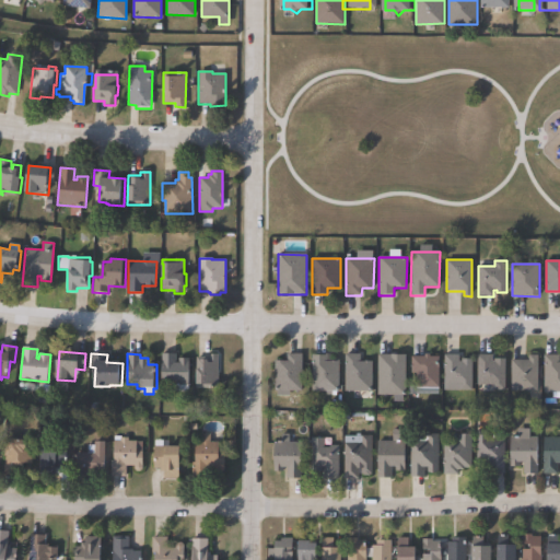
[(302,354),(302,392),(290,392),(290,396),(277,396),(277,391),(275,391),(275,361),(288,361),(288,353),(302,354)]
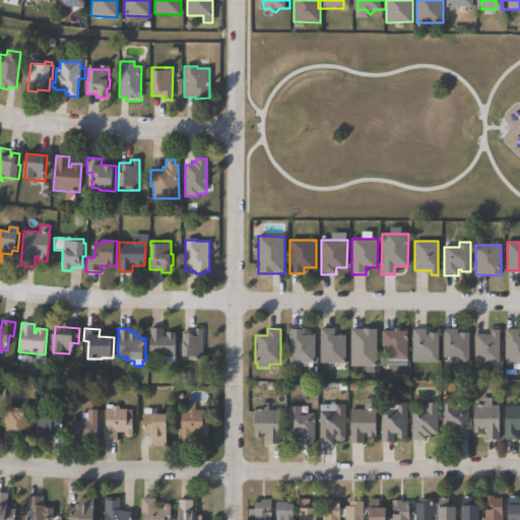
[(164,329),(164,337),(167,337),(167,333),(177,333),(177,340),(175,340),(175,365),(163,364),(163,358),(149,358),(150,329),(164,329)]
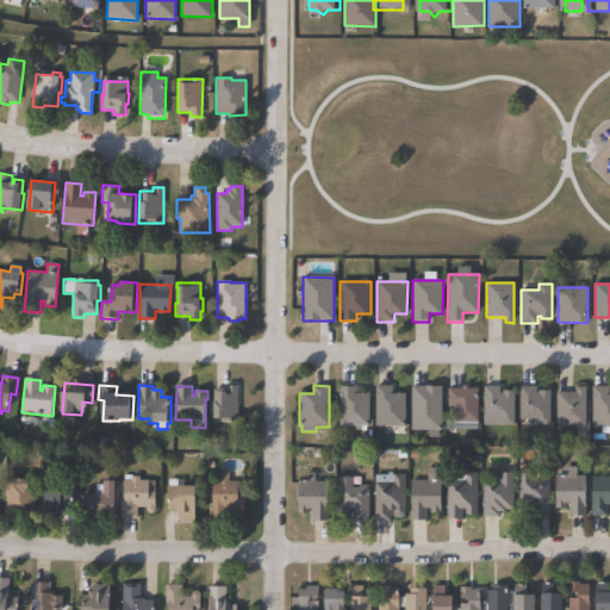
[(237,386),(237,423),(213,423),(215,391),(226,391),(226,386),(237,386)]
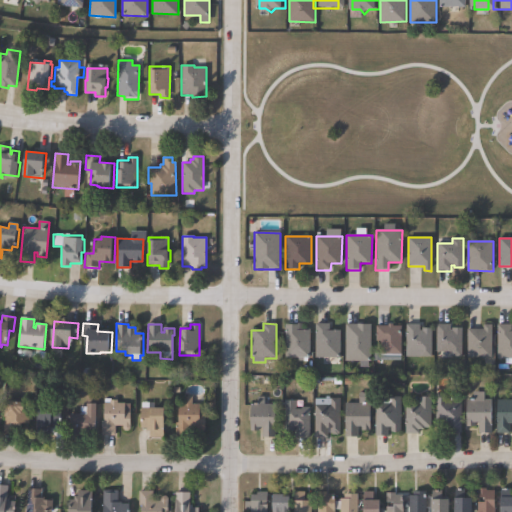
[(311,331),(310,359),(285,358),(285,324),(299,325),(299,330),(311,331)]
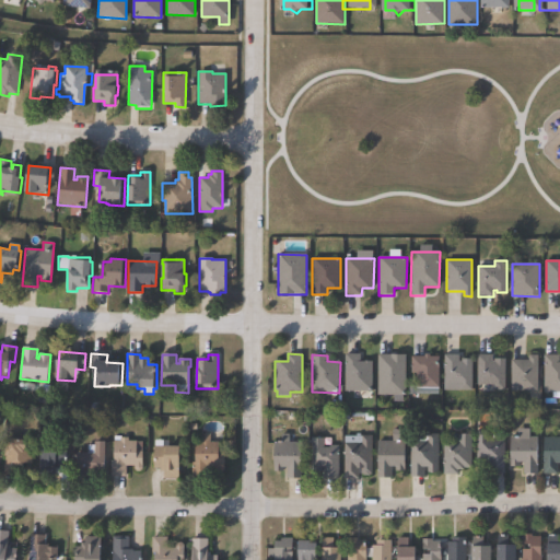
[(373,362),(372,392),(345,392),(346,354),(361,354),(360,362),(373,362)]
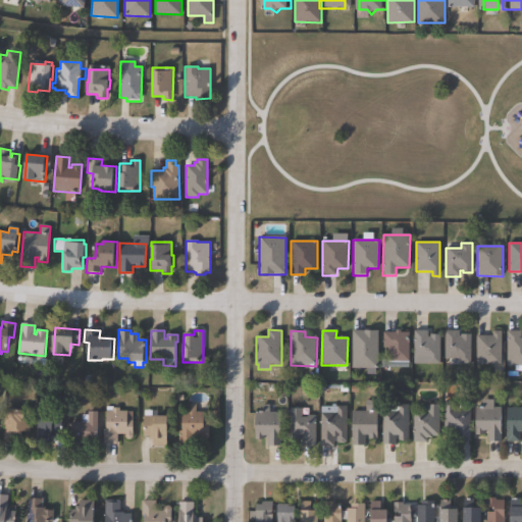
[(402,332),(410,332),(409,361),(387,361),(388,349),(383,349),(383,332),(396,332),(396,330),(402,330),(402,332)]
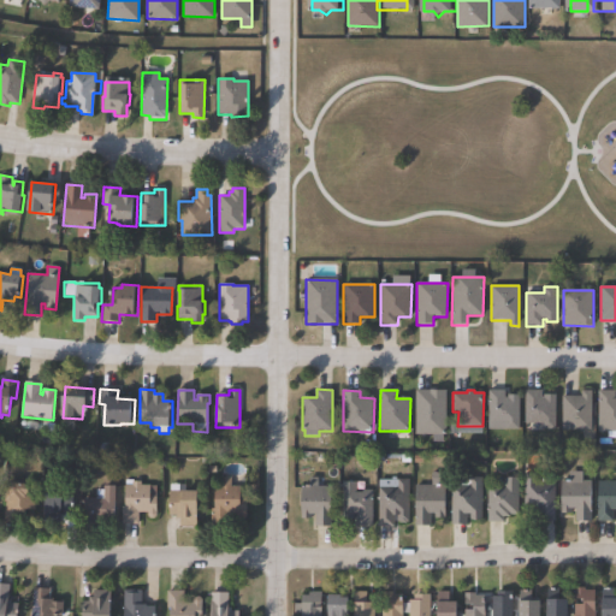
[(505,398),(509,398),(509,396),(520,396),(520,430),(505,430),(505,424),(489,424),(489,390),(505,391),(505,398)]
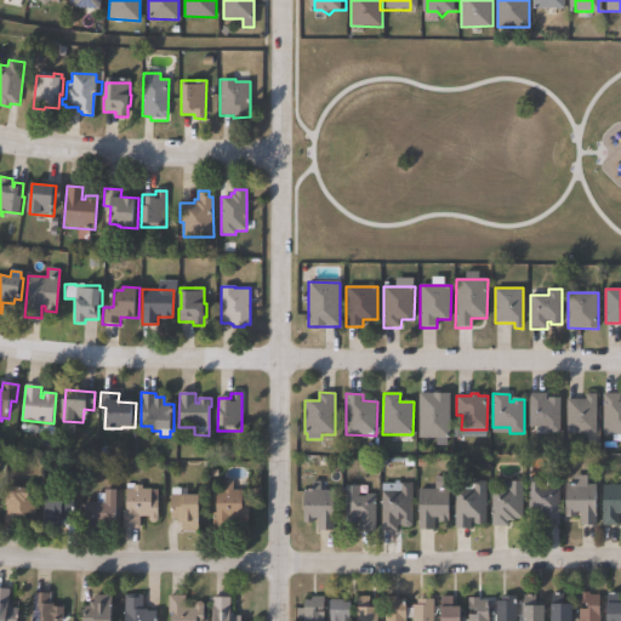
[(451,394),(450,439),(419,438),(419,394),(451,394)]
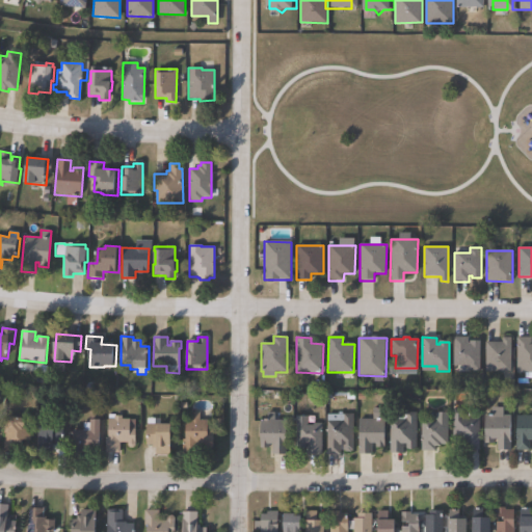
[(468,344),(471,344),(471,341),(481,341),(480,371),(468,371),(468,366),(453,366),(454,338),(468,338),(468,344)]
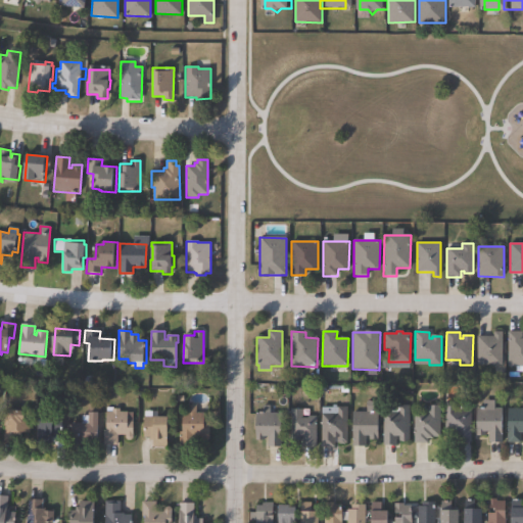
[(504,332),(503,366),(477,366),(478,336),(494,337),(494,332),(504,332)]
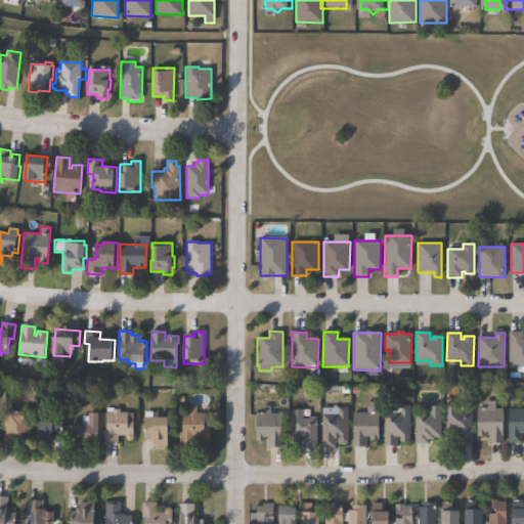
[(523,367),(509,367),(510,333),(523,333),(523,367)]
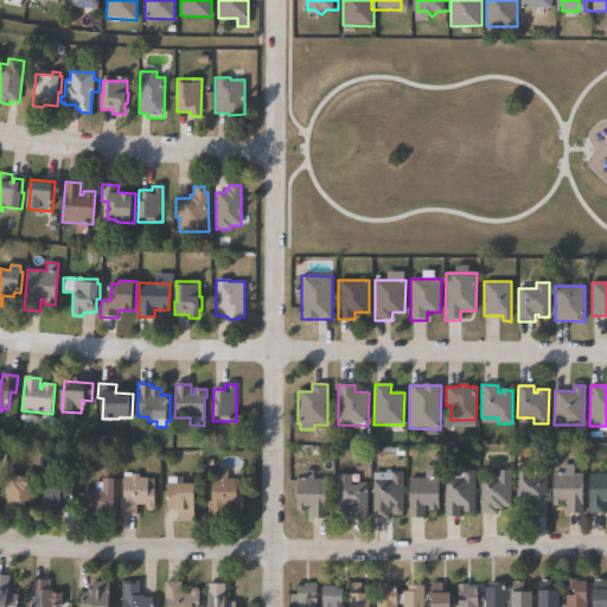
[(435,467),(435,479),(440,479),(439,511),(429,511),(429,508),(425,506),(425,519),(410,519),(410,479),(426,479),(426,467),(435,467)]
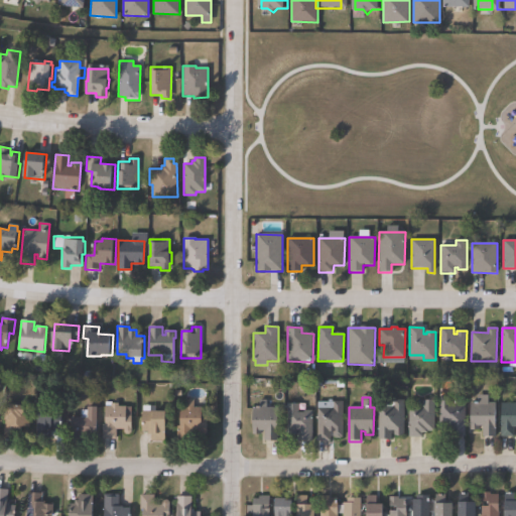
[(465,397),(465,437),(453,436),(453,429),(448,429),(448,425),(439,425),(440,397),(449,397),(449,404),(454,404),(454,397),(465,397)]
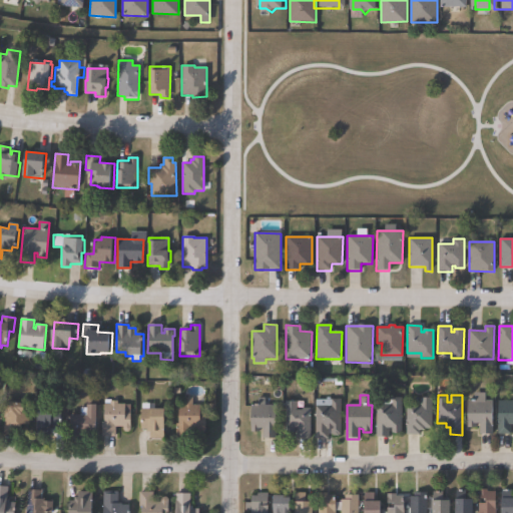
[(265,398),(265,406),(276,406),(276,439),(263,439),(263,429),(260,429),(260,432),(251,432),(251,405),(258,406),(258,398),(265,398)]
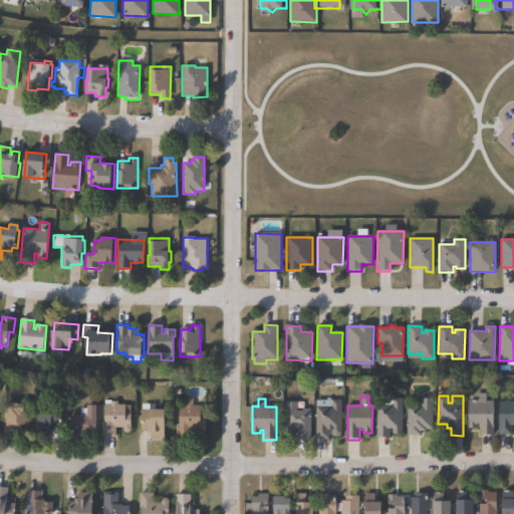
[(403,399),(403,435),(390,434),(390,438),(374,438),(375,405),(382,405),(382,401),(393,401),(393,399),(403,399)]
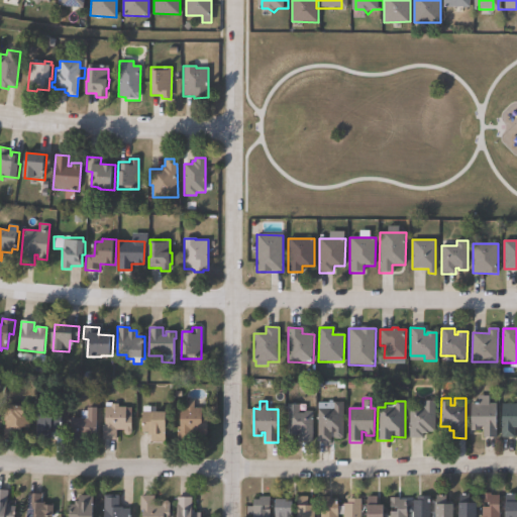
[(435,401),(435,432),(421,432),(421,438),(410,438),(410,408),(422,408),(422,401),(435,401)]
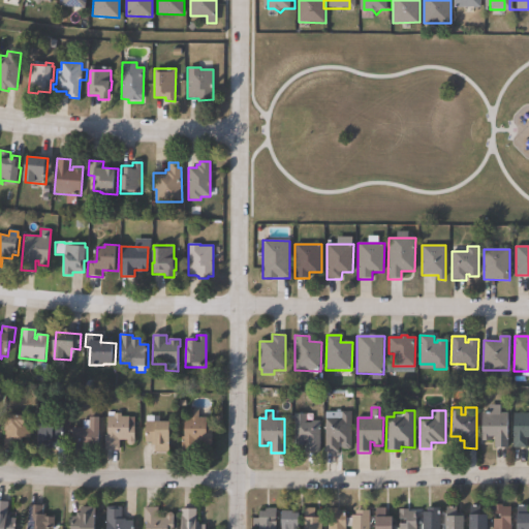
[(351,412),(350,448),(350,450),(343,450),(343,448),(341,448),(341,443),(338,443),(338,453),(324,453),(325,412),(341,413),(341,412),(351,412)]
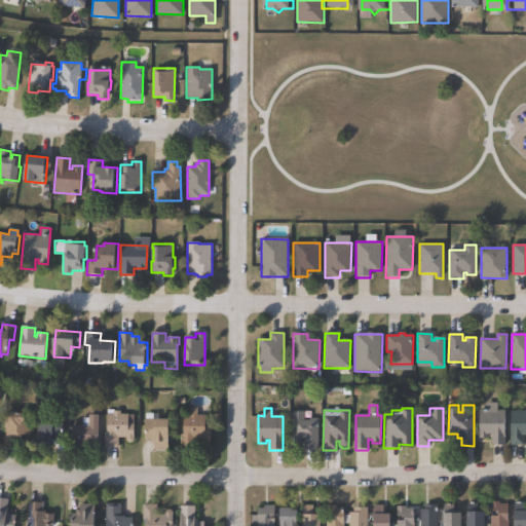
[(505,411),(505,446),(492,446),(492,435),(489,435),(489,439),(480,439),(480,411),(505,411)]
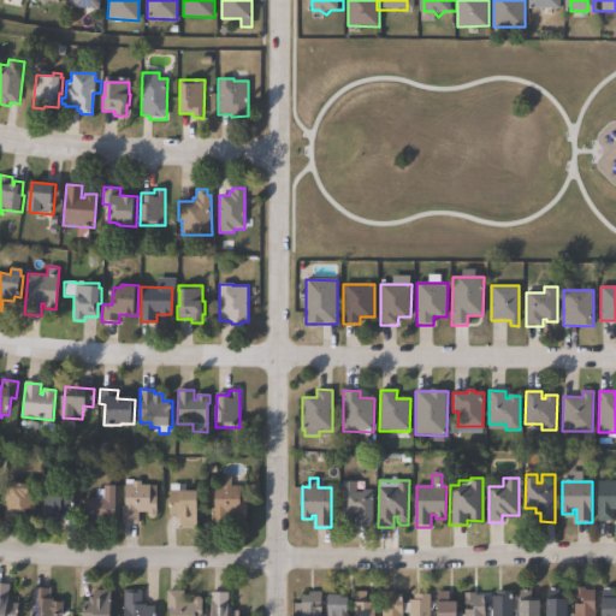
[(615,481),(615,510),(614,510),(614,522),(598,522),(599,481),(615,481)]
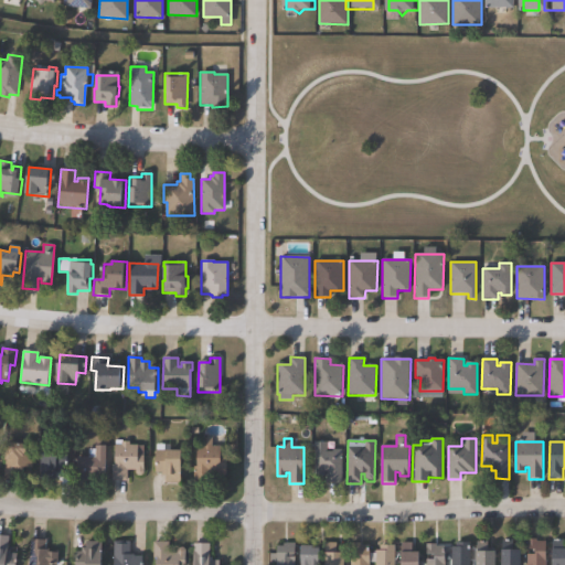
[(129,443),(129,446),(144,446),(144,473),(141,477),(138,476),(136,473),(136,471),(127,470),(127,481),(112,481),(112,466),(115,466),(115,443),(129,443)]
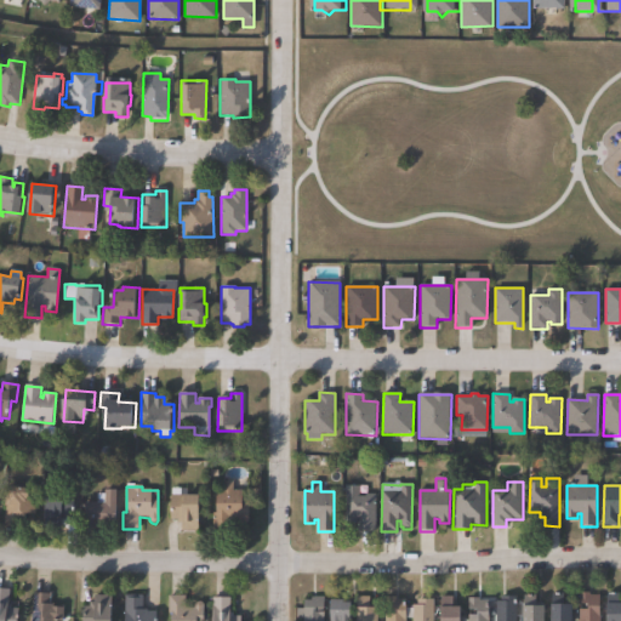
[(359,486),(359,496),(365,496),(365,495),(376,495),(376,531),(359,531),(359,518),(357,518),(357,523),(345,523),(345,486),(359,486)]
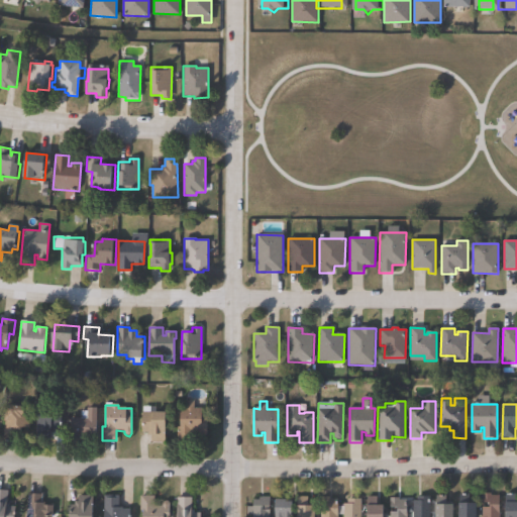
[(31,409),(28,428),(21,427),(19,438),(2,436),(4,421),(6,421),(8,406),(31,409)]
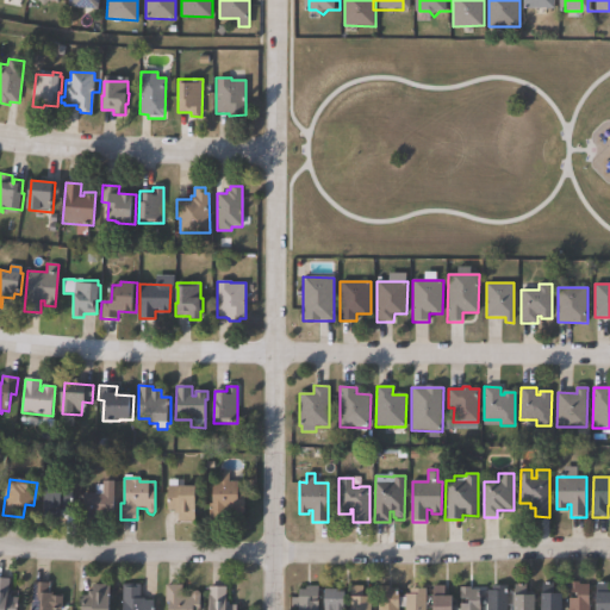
[(229,479),(229,483),(238,483),(238,489),(243,489),(243,512),(242,516),(238,516),(236,512),(236,510),(230,510),(230,512),(226,512),(226,521),(210,522),(210,504),(213,504),(212,481),(219,481),(219,479),(229,479)]
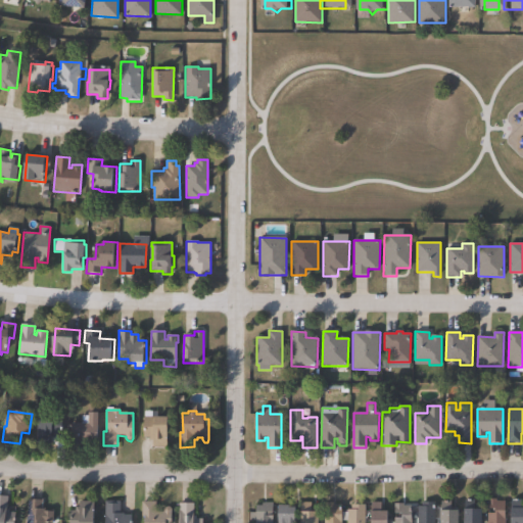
[(99,413),(99,445),(89,445),(89,443),(81,443),(81,445),(72,445),(72,442),(69,442),(69,424),(82,424),(82,416),(87,416),(87,413),(99,413)]
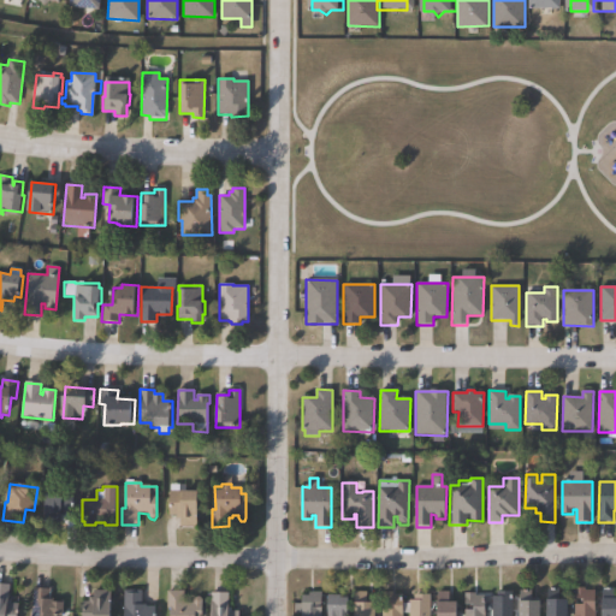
[(81,492),(80,508),(73,507),(72,514),(64,514),(64,517),(51,516),(51,513),(46,513),(47,489),(73,490),(73,492),(81,492)]
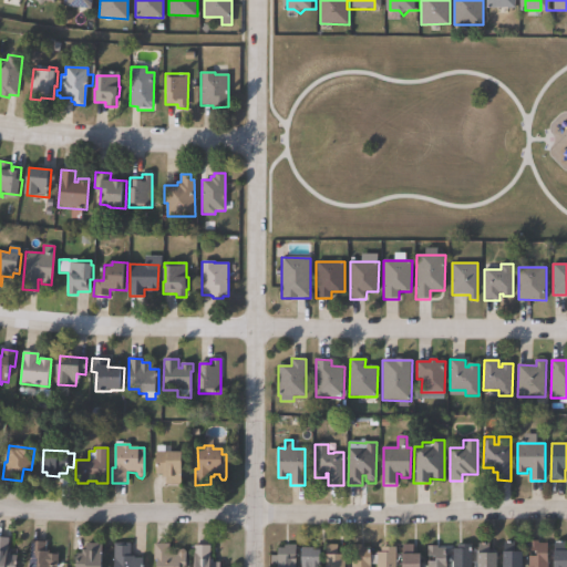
[(185,454),(184,485),(167,485),(167,475),(155,475),(156,453),(185,454)]
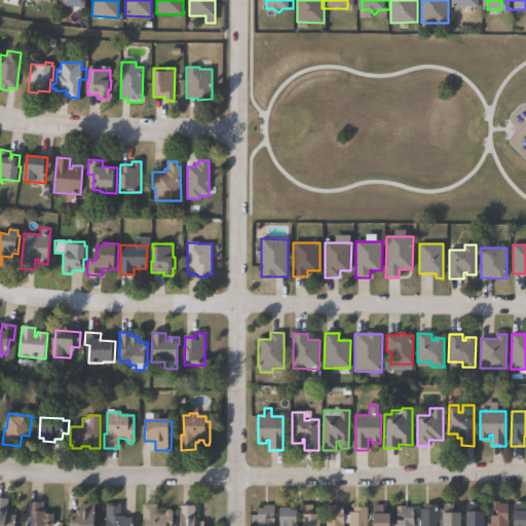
[(15,516),(14,525),(0,525),(0,498),(8,499),(7,513),(9,513),(9,516),(15,516)]
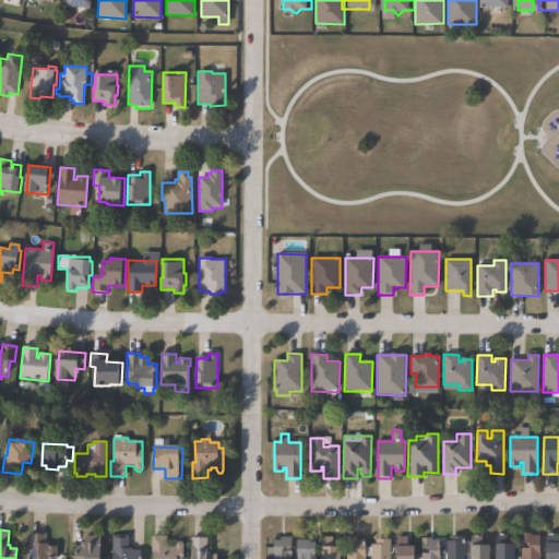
[(58,548),(57,558),(28,558),(31,534),(46,535),(45,545),(48,545),(48,547),(58,548)]
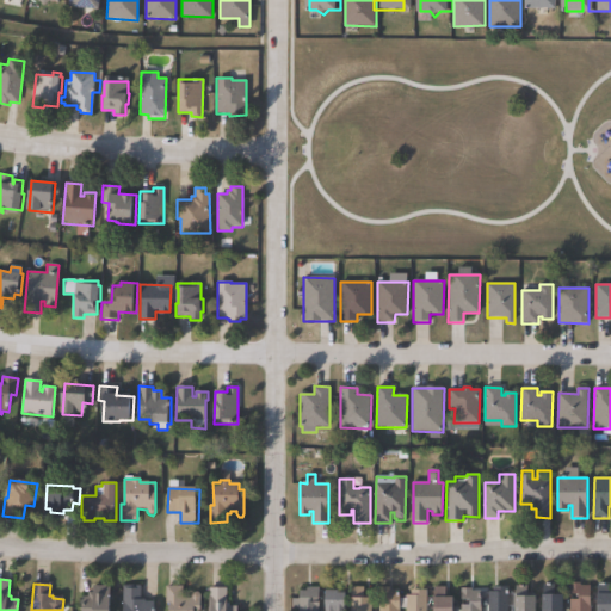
[(592,586),(591,610),(571,610),(572,584),(581,584),(581,586),(592,586)]
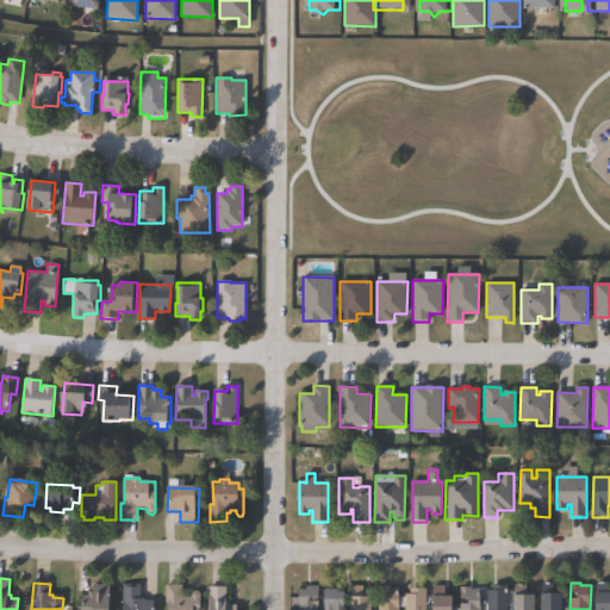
[(609,593),(609,609),(599,609),(599,593),(596,593),(597,583),(609,584),(609,593)]
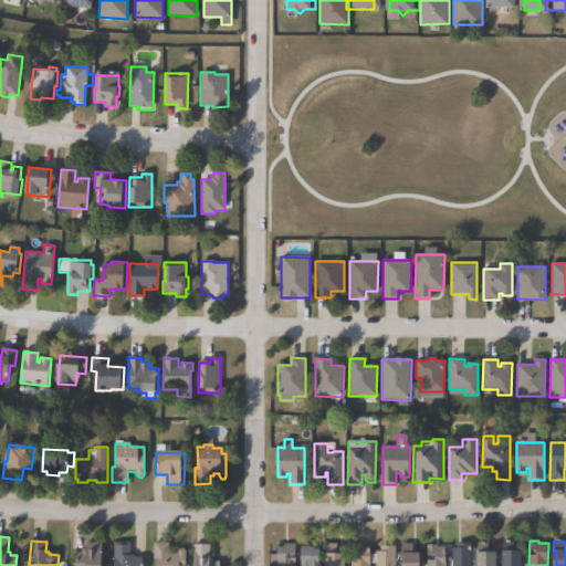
[(514,542),(514,553),(525,553),(525,565),(505,565),(505,552),(503,552),(503,542),(514,542)]
